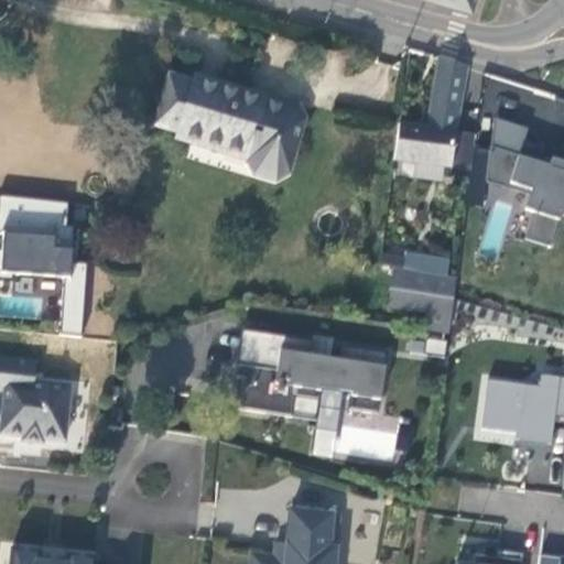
[(454,130),(455,123),(458,125),(468,67),(437,57),(427,128),(399,123),(394,161),(448,167),(454,130)]
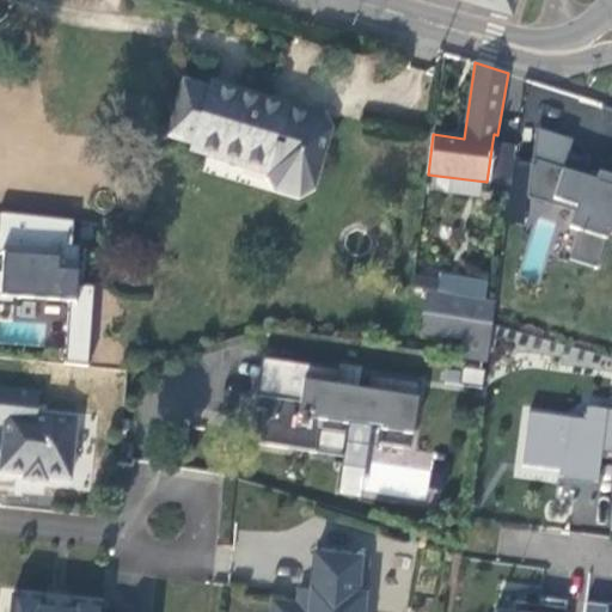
[(312,188),(330,128),(323,114),(291,105),(288,114),(267,108),(270,99),(210,83),(208,89),(184,83),(169,136),(193,144),(190,151),(209,155),(212,148),(273,166),(270,175),(277,188),(299,195),(312,188)]
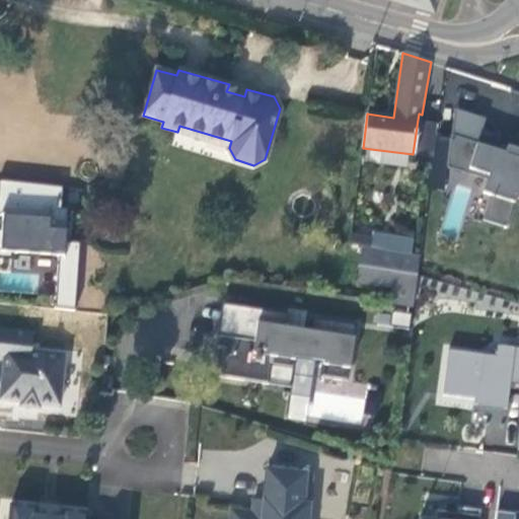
[(244,96),(246,89),(229,84),(226,91),(244,96)]
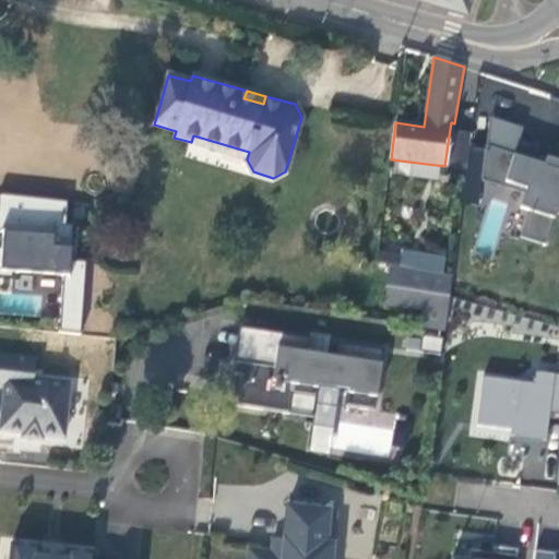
[(515,153),(520,140),(523,127),(489,116),(486,144),(515,153)]
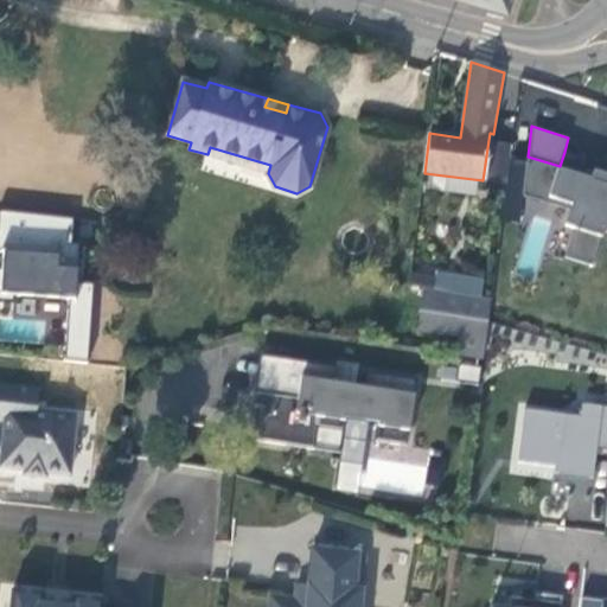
[(511,144),(489,140),(483,180),(483,186),(505,190),(511,144)]
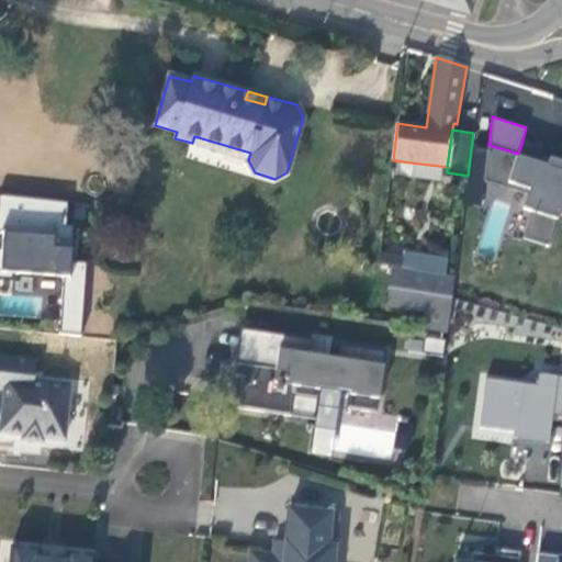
[(250,153),(194,136),(192,143),(248,160),(250,153)]
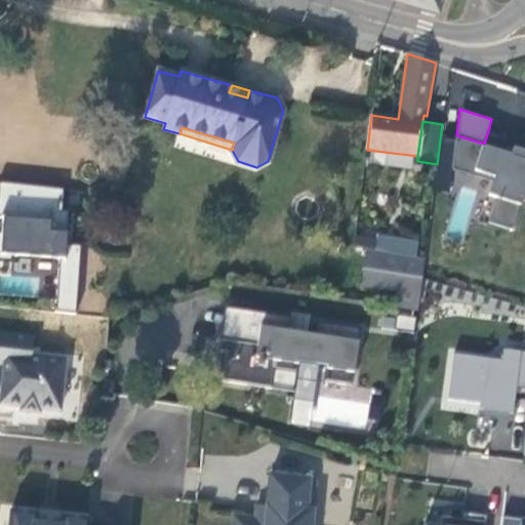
[(484,144),(456,135),(452,168),(492,182),(488,195),(496,197),(488,223),(513,230),(524,192),(524,150),(515,147),(512,154),(503,152),(508,137),(488,131),(484,144)]
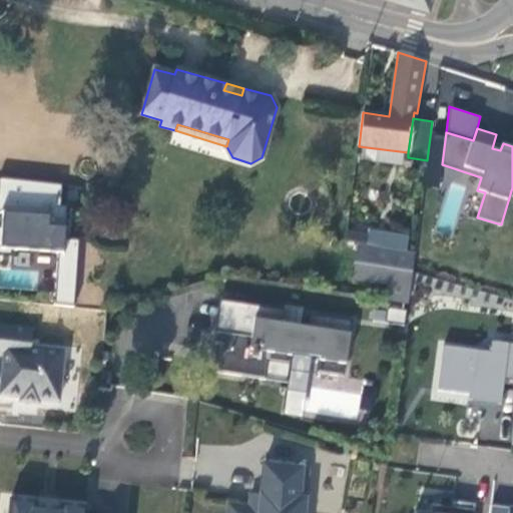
[(0,248),(61,254),(55,304),(74,306),(80,240),(66,239),(67,209),(60,207),(62,185),(0,180),(0,214),(3,215),(1,230),(0,229),(0,248)]
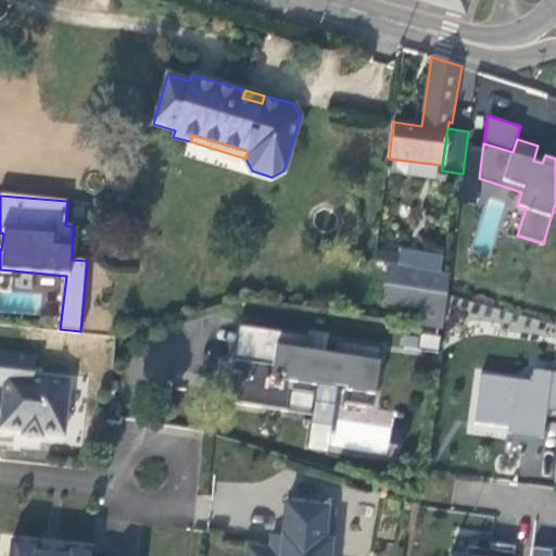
[(447,295),(449,274),(387,265),(380,304),(401,306),(403,290),(421,293),(419,311),(445,315),(445,313),(447,295)]
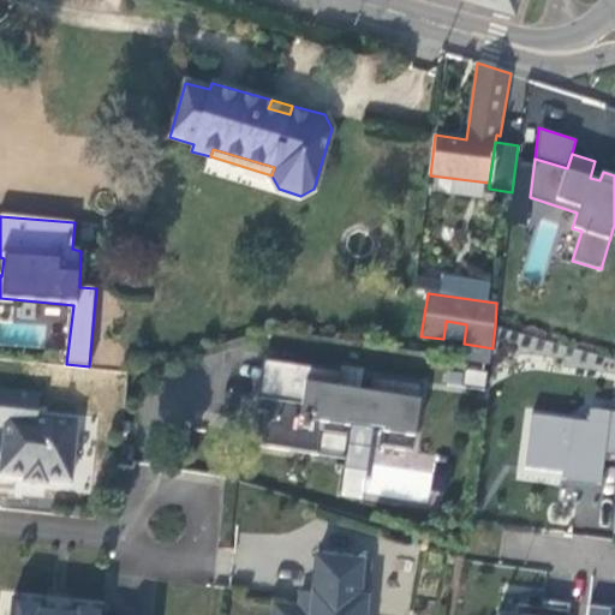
[(464,344),(466,324),(446,321),(443,339),(464,344)]
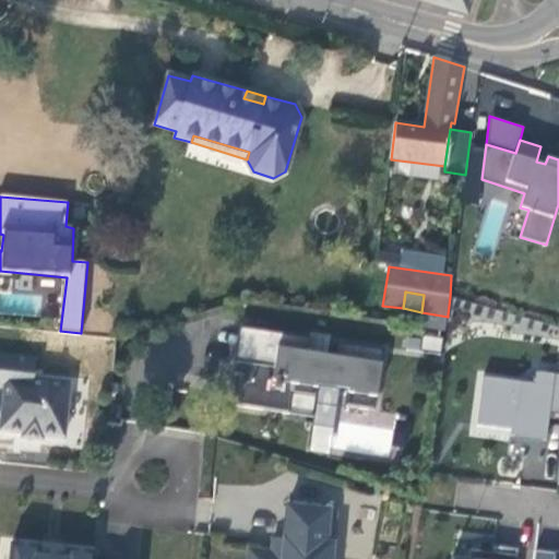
[(371,413),(383,351),(341,344),(337,357),(306,352),(309,337),(238,325),(223,402),(309,417),(316,384),(352,392),(348,409),(371,413)]
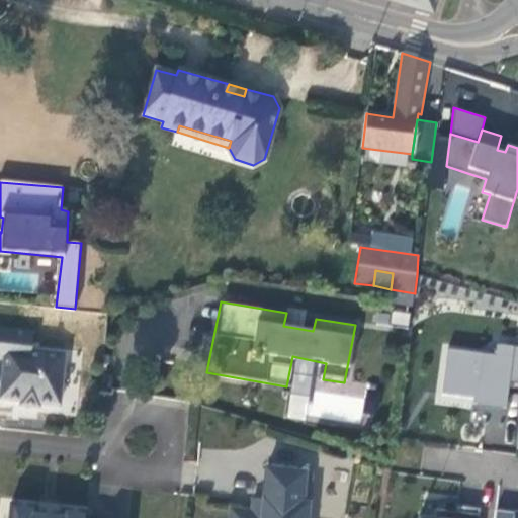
[(60,406),(65,355),(30,351),(32,332),(0,329),(0,359),(3,360),(0,395),(0,399),(20,402),(20,406),(38,407),(39,403),(60,406)]
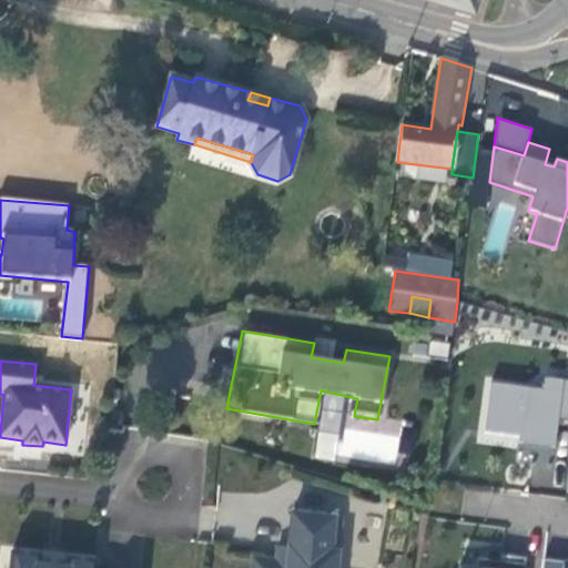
[(544,391),(490,383),(484,433),(518,437),(518,443),(555,448),(558,418),(567,418),(567,381),(545,378),(544,391)]
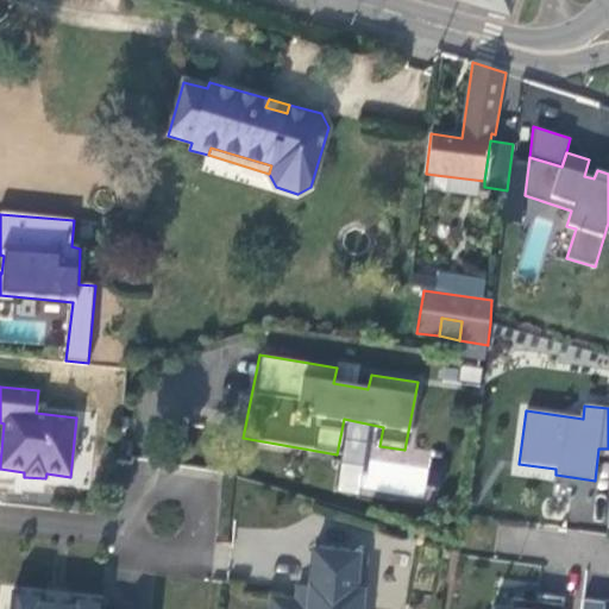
[(357,608),(359,553),(312,552),(308,588),(307,603),(296,602),(282,601),(281,608),(357,608)]
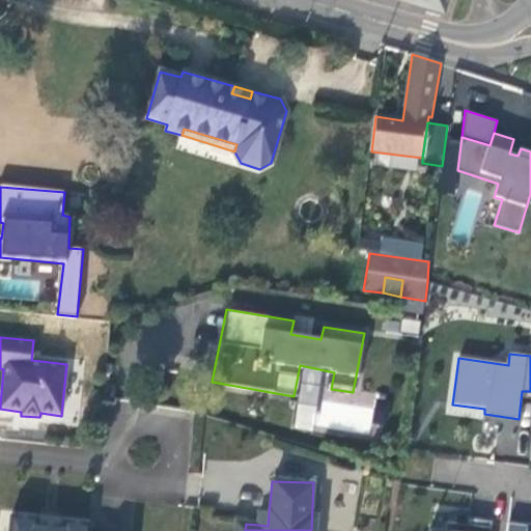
[(268,526),(269,512),(259,512),(258,525),(268,526)]
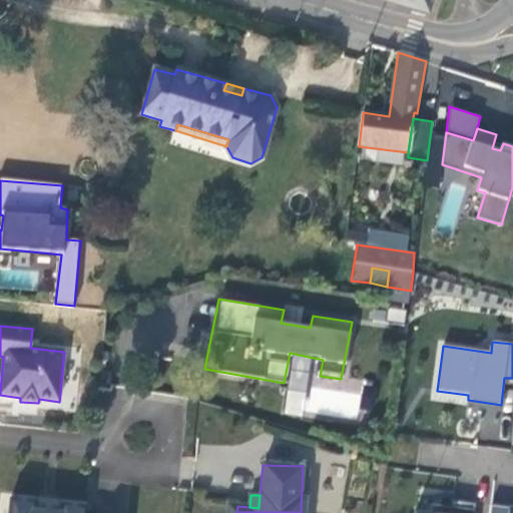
[(85,512),(86,507),(60,505),(59,509),(36,507),(36,502),(10,499),(8,512),(85,512)]
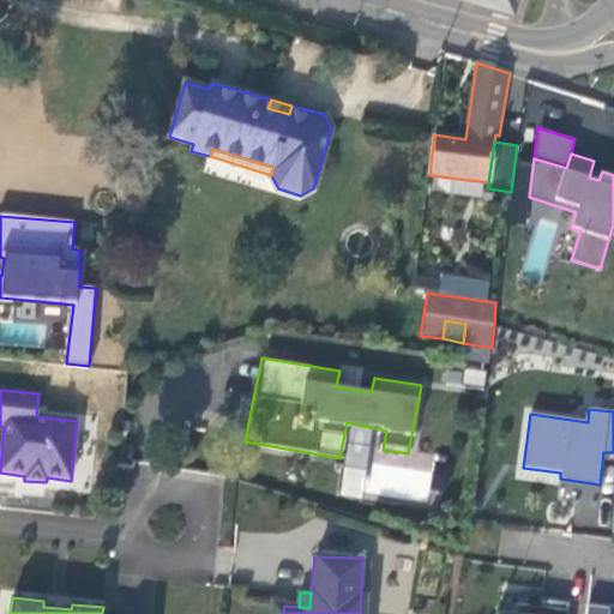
[(541,607),(516,603),(515,613),(566,613),(569,603),(542,600),(541,607)]
